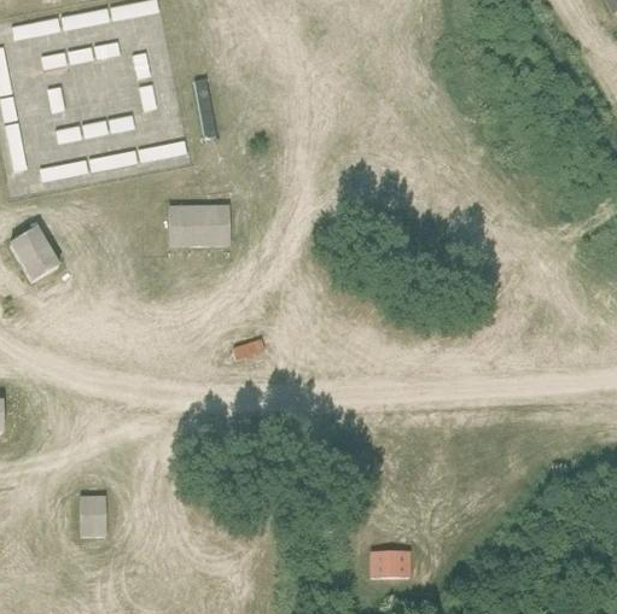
[(111,6),(114,19),(158,12),(156,0),(149,0),(111,6)]
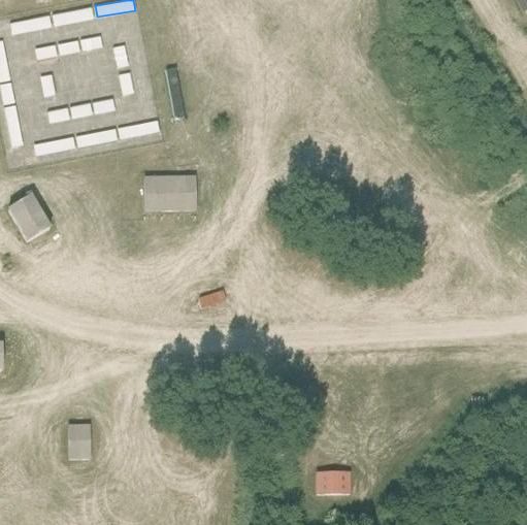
[(517,0),(523,11),(526,8),(526,0),(517,0)]
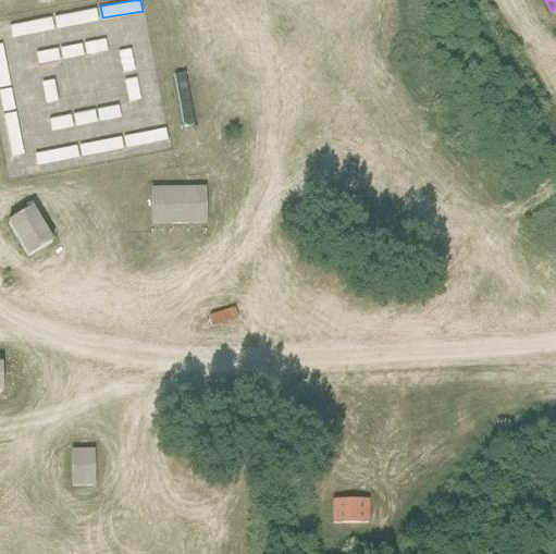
[(98,8),(11,23),(13,35),(100,19),(98,8)]
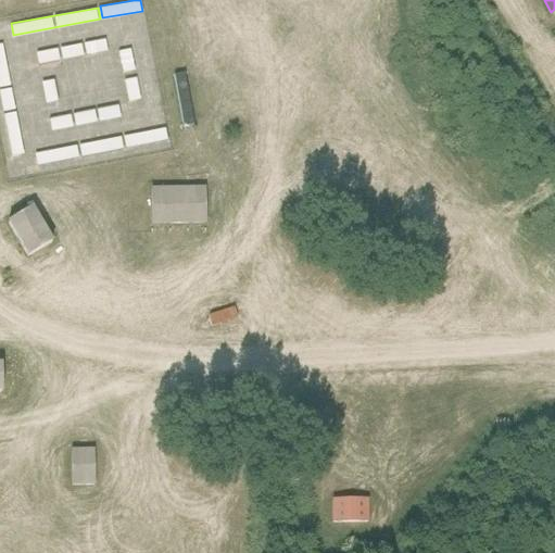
[(166,128),(124,133),(125,145),(167,139),(166,128)]
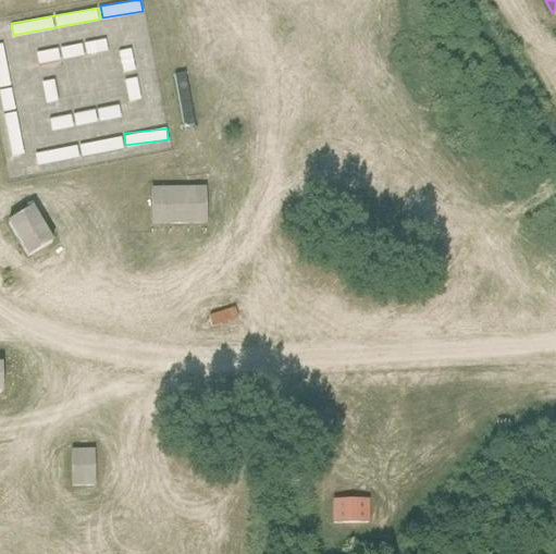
[(123,138),(84,142),(85,150),(123,148),(123,138)]
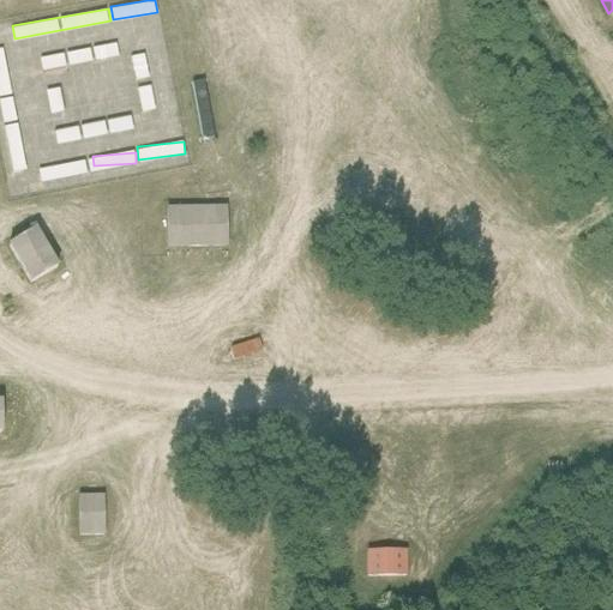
[(85,162),(40,167),(41,177),(86,173),(85,162)]
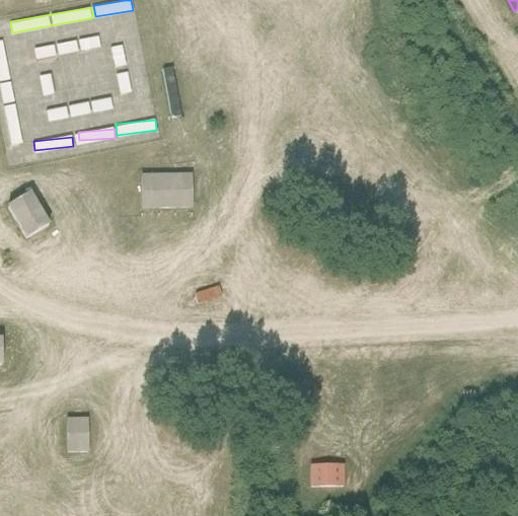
[(142,206),(158,206),(192,206),(192,172),(142,173),(142,206)]
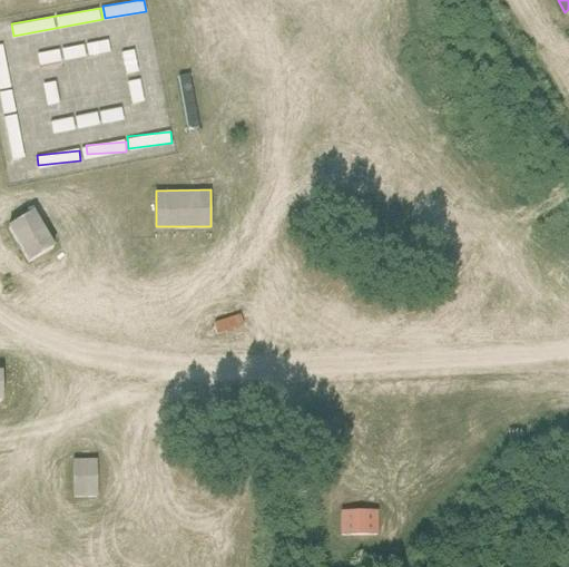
[(29,260),(54,245),(32,211),(8,225),(29,260)]
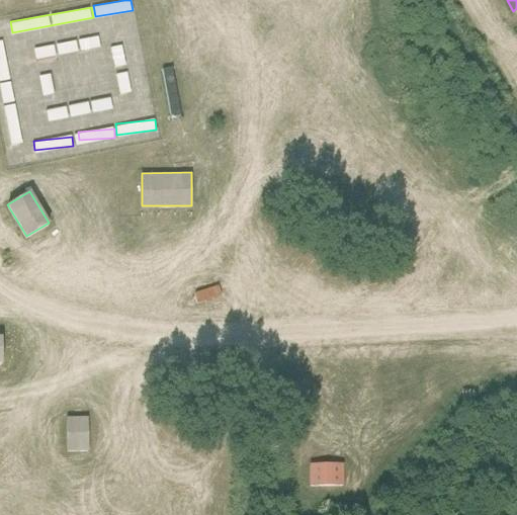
[(67,449),(88,449),(87,416),(67,416),(67,449)]
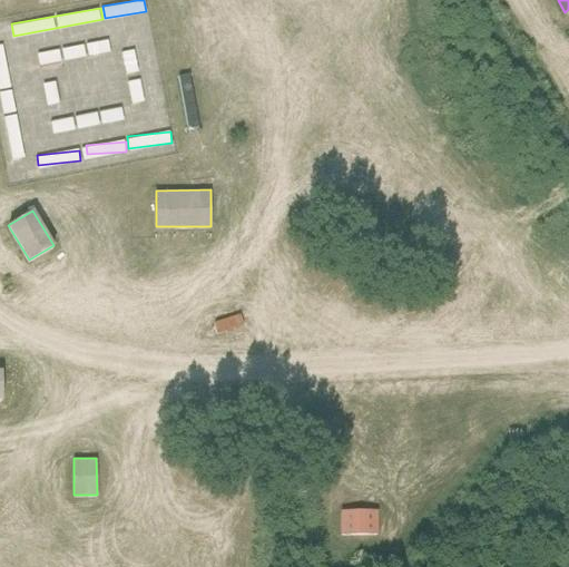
[(378,509),(341,509),(341,534),(378,534),(378,509)]
